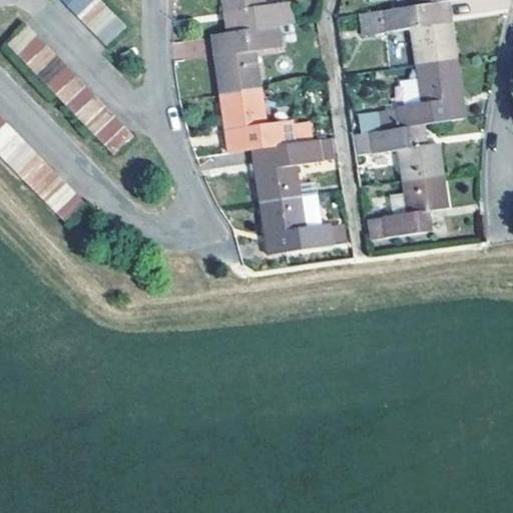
[(74,0),(67,7),(77,17),(94,0),(74,0)]
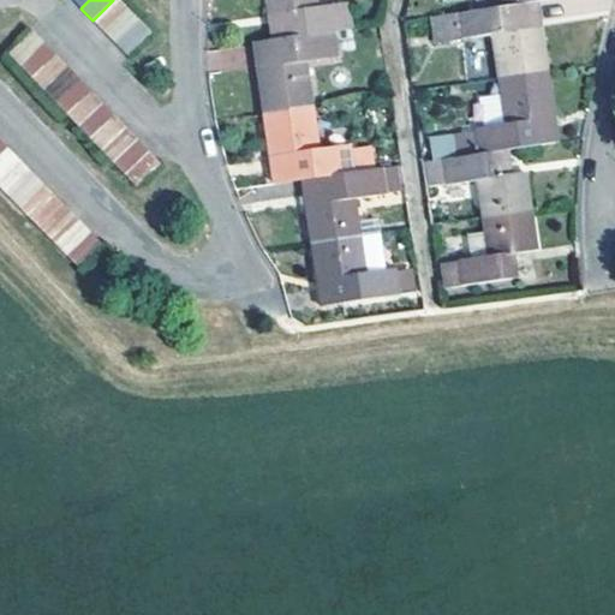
[(103,33),(129,10),(119,0),(113,0),(93,21),(103,33)]
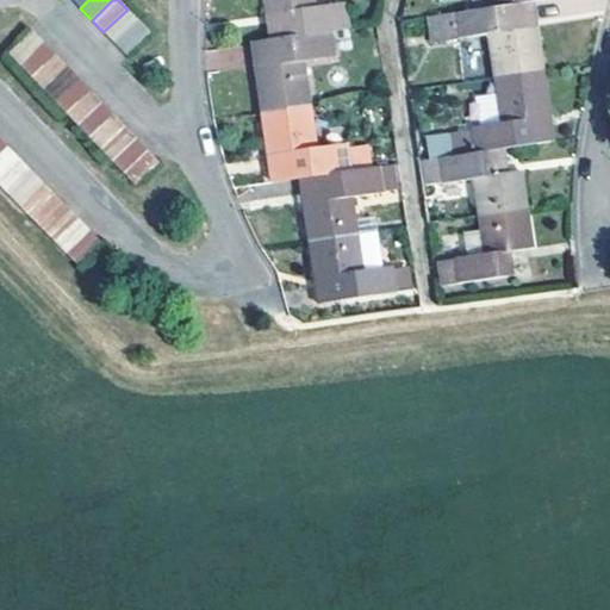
[(315,8),(312,0),(266,0),(268,16),(285,13),(290,37),(349,27),(346,5),(315,8)]
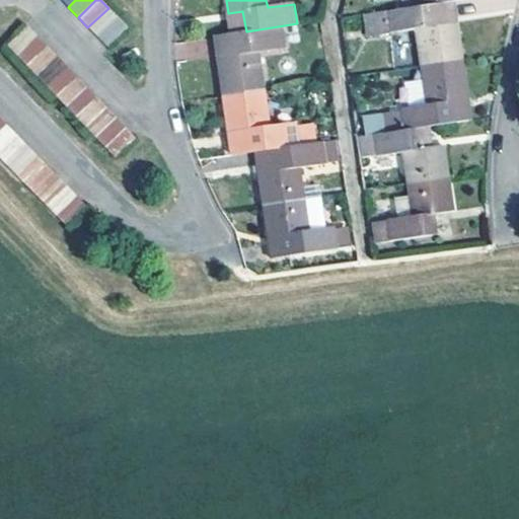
[(454,2),(437,4),(440,25),(457,23),(454,2)]
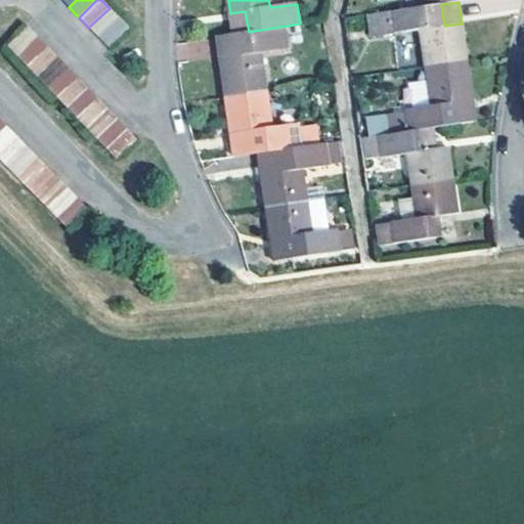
[(421,31),(426,68),(467,61),(462,24),(444,26),(441,4),(436,5),(367,14),(370,38),(421,31)]
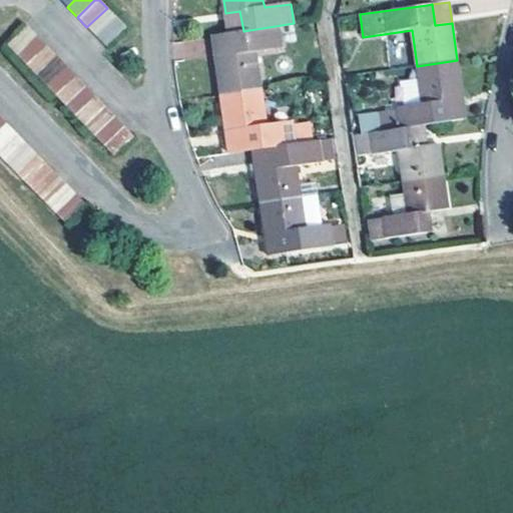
[(86,27),(96,37),(117,18),(107,8),(86,27)]
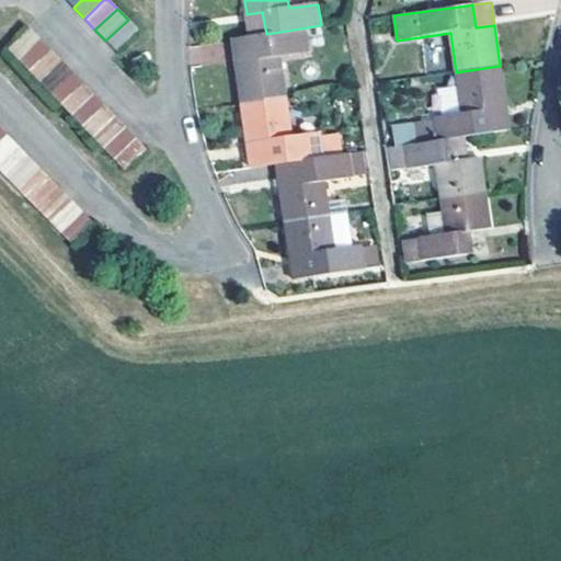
[(138,30),(128,20),(105,41),(116,53),(138,30)]
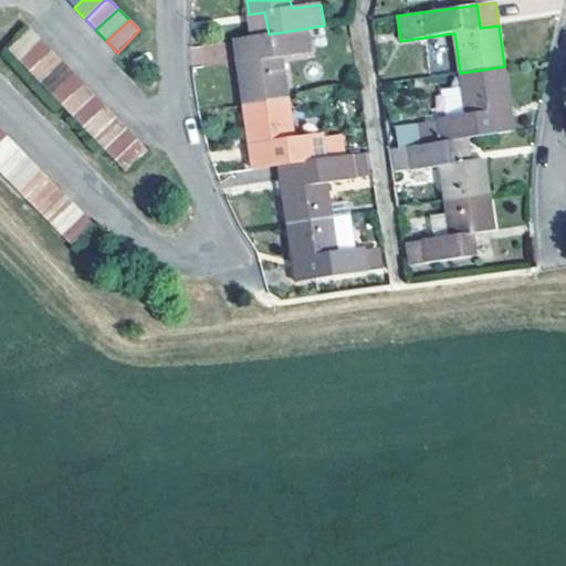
[(243,104),(287,97),(281,56),(311,52),(311,50),(327,48),(324,25),(269,34),(251,38),(254,60),(237,62),(243,104)]
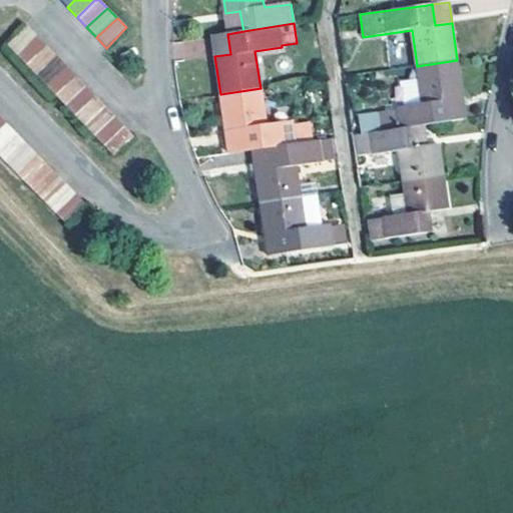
[(29,26),(8,45),(18,56),(38,36),(29,26)]
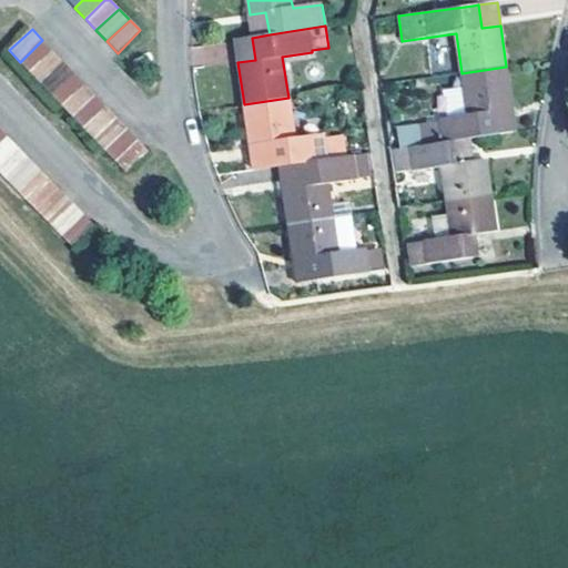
[(252,38),(234,40),(237,62),(255,60),(252,38)]
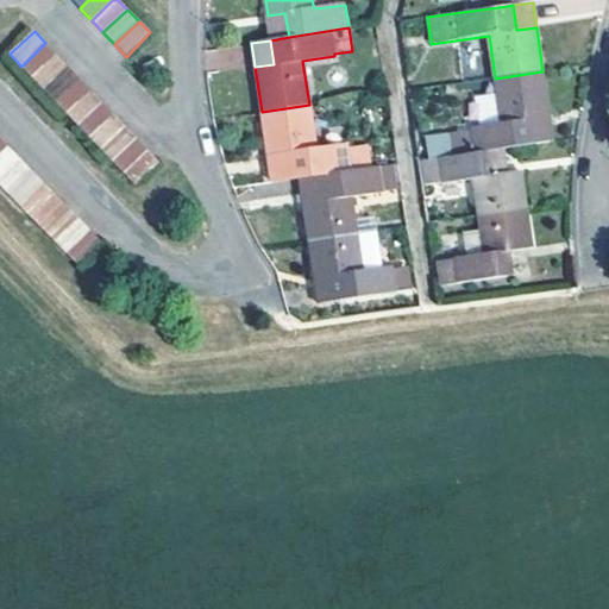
[(32,79),(57,55),(45,43),(22,67),(32,79)]
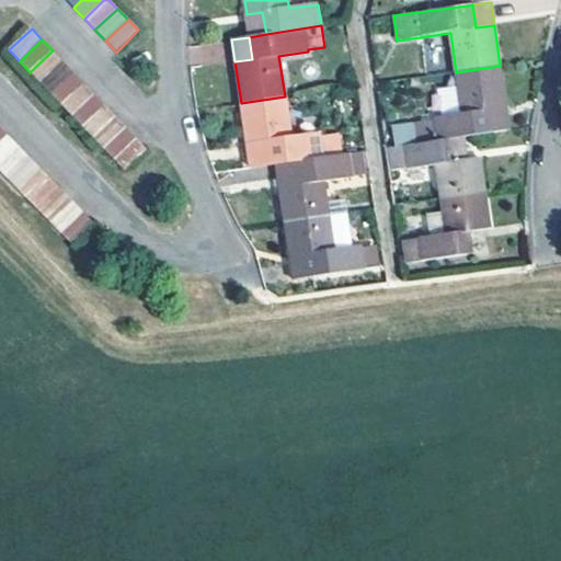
[(30,72),(41,82),(63,61),(53,50),(30,72)]
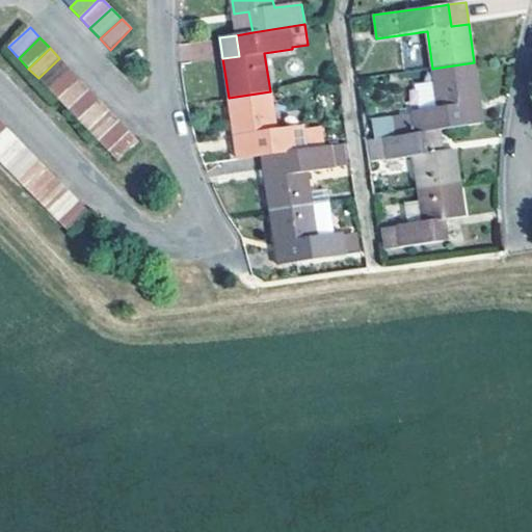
[(38,78),(48,89),(70,69),(59,58),(38,78)]
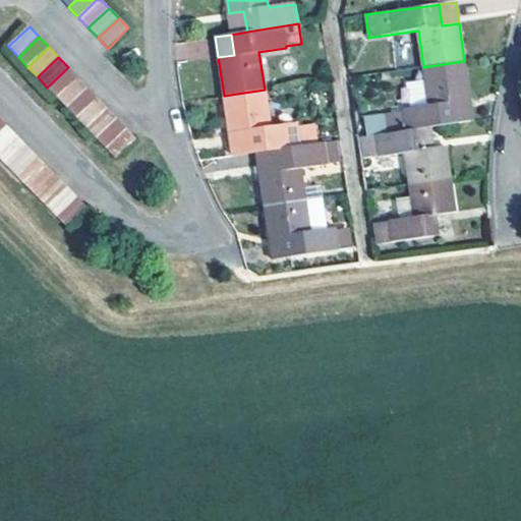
[(362,117),(366,136),(431,127),(472,121),(464,61),(423,67),(428,105),(404,108),(404,111),(362,117)]
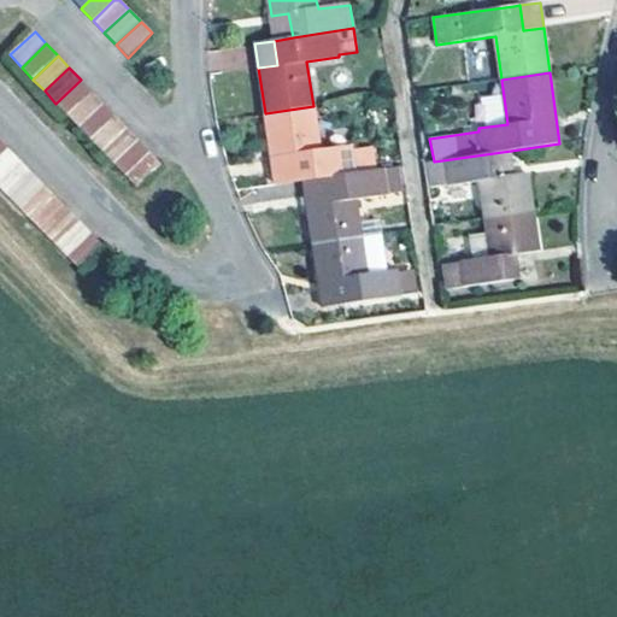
[(68,116),(93,92),(81,80),(56,104),(68,116)]
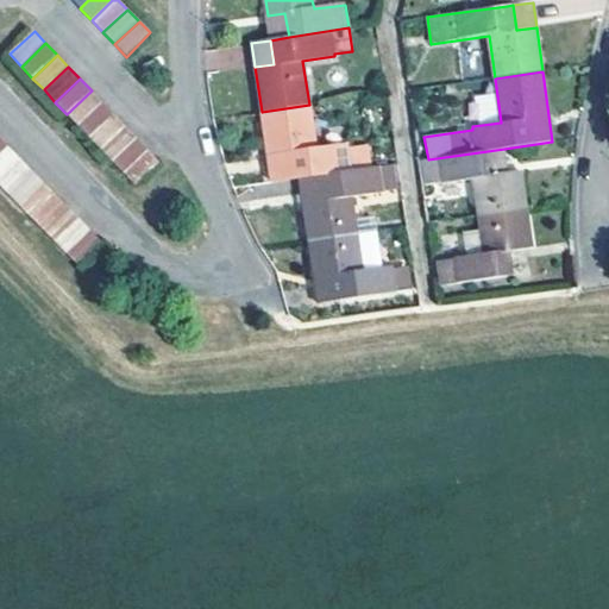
[(67,114),(79,126),(102,104),(92,90),(67,114)]
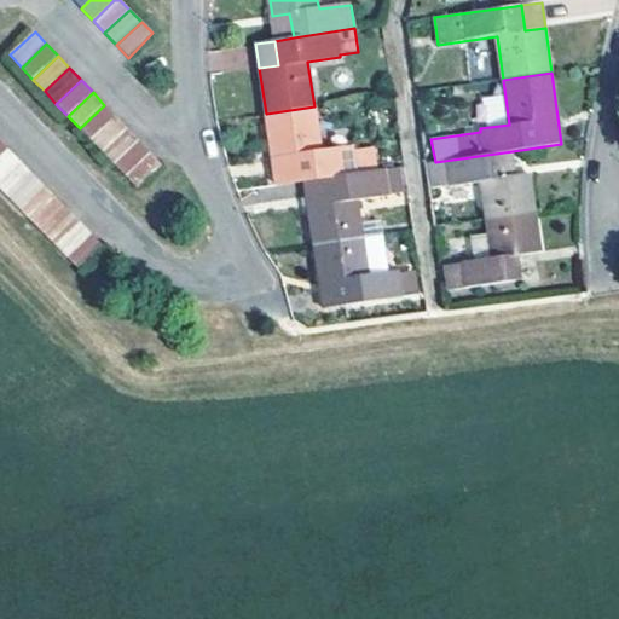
[(476,122),(503,121),(503,96),(476,96),(476,122)]
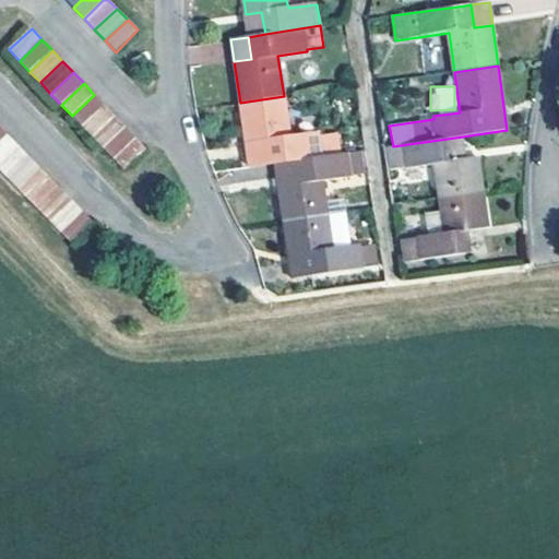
[(72,116),(82,127),(105,105),(94,95),(72,116)]
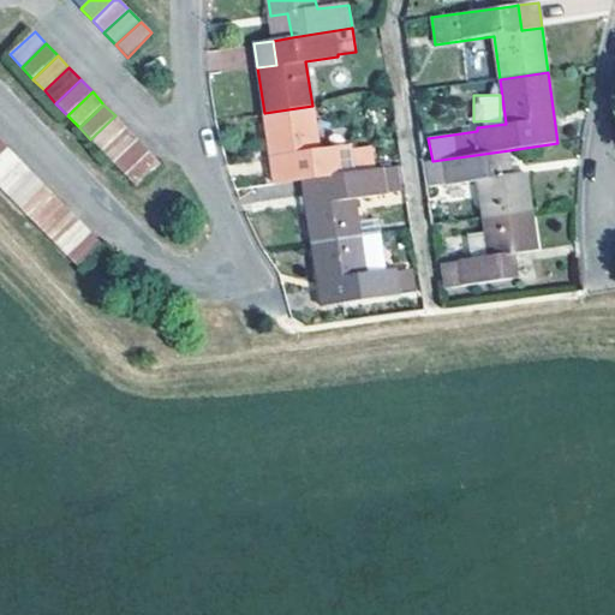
[(320,151),(312,106),(264,113),(272,160),(288,157),(293,181),(302,180),(332,175),(376,168),(372,147),(351,149),(351,147),(320,151)]
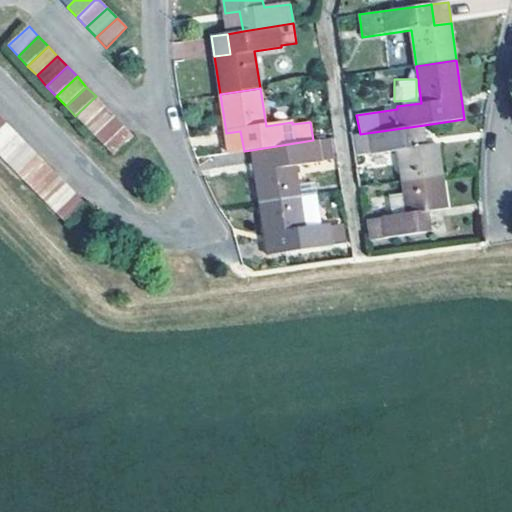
[(84,126),(105,106),(96,96),(75,116),(84,126)]
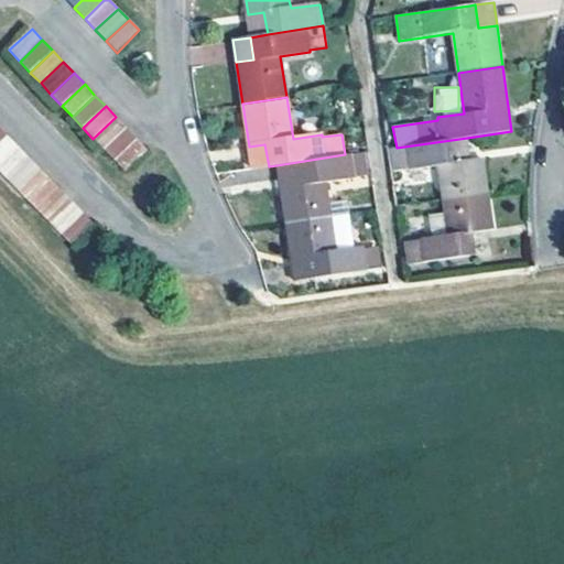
[(93,139),(104,150),(126,128),(116,117),(93,139)]
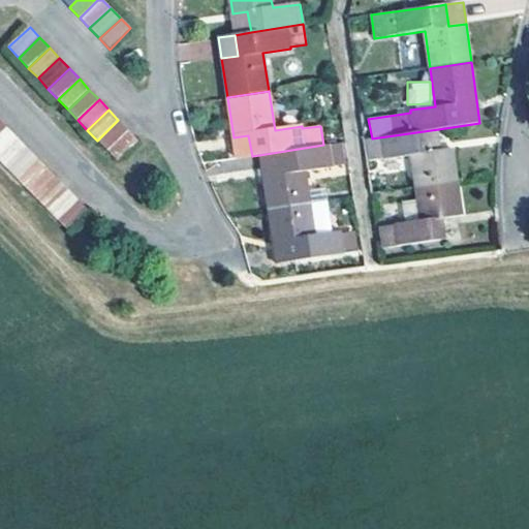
[(107,152),(129,131),(118,120),(97,141),(107,152)]
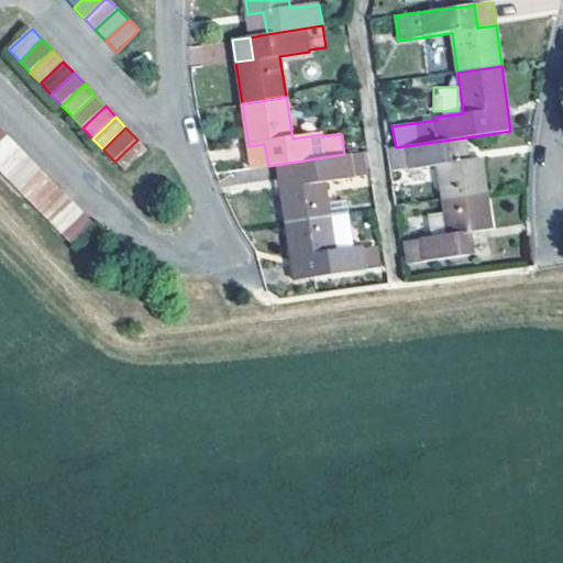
[(0,143),(0,166),(20,148),(8,136),(0,143)]
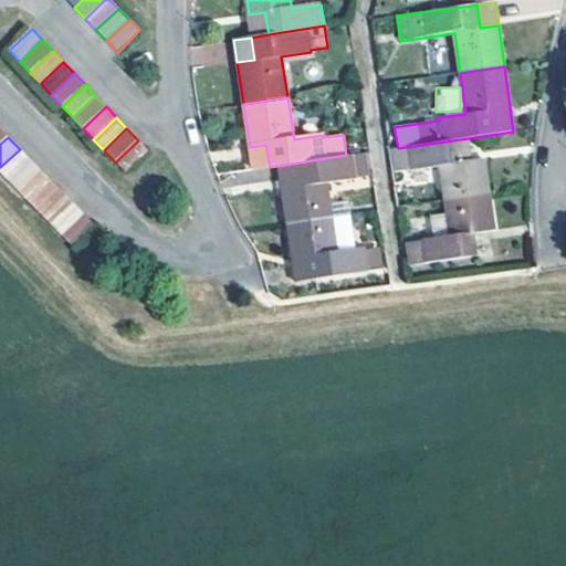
[(441,167),(446,200),(488,194),(482,159),(472,160),(469,138),(398,148),(391,149),(396,173),(409,170),(409,171),(441,167)]
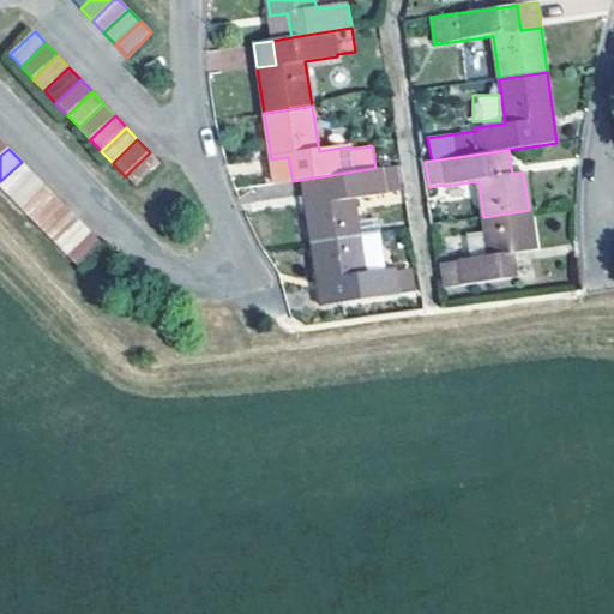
[(150,152),(125,176),(136,187),(161,163),(150,152)]
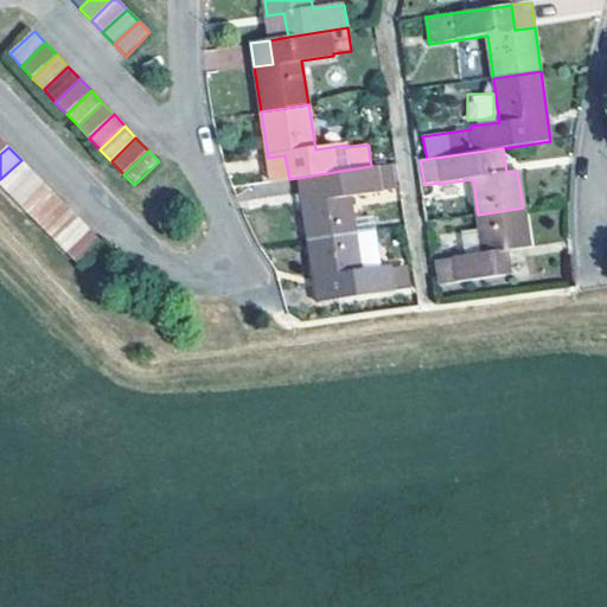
[(285,155),(268,158),(272,181),(289,179),(285,155)]
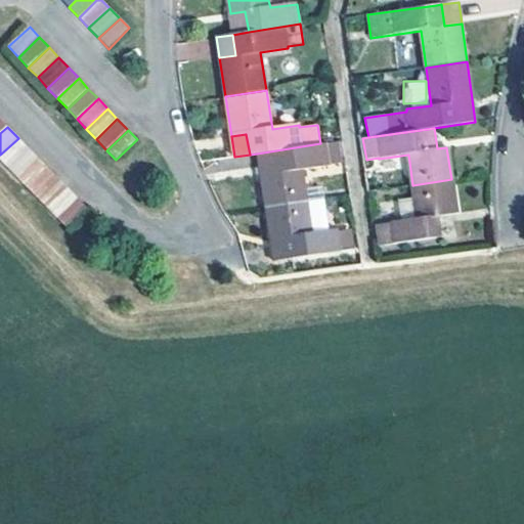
[(0,155),(0,161),(6,168),(28,147),(18,138),(0,155)]
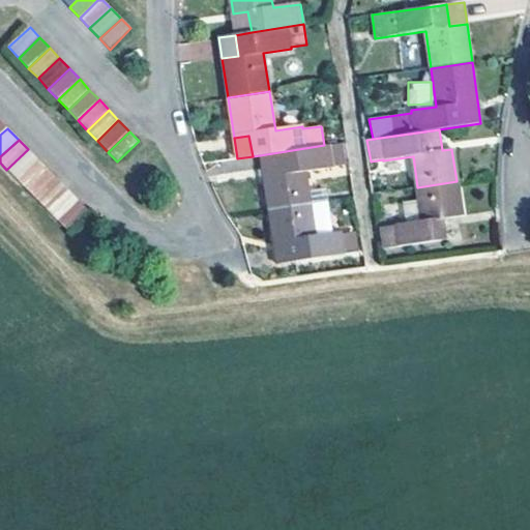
[(269,209),(310,203),(304,172),(346,166),(343,143),(324,145),(286,151),(288,172),(264,175),(269,209)]
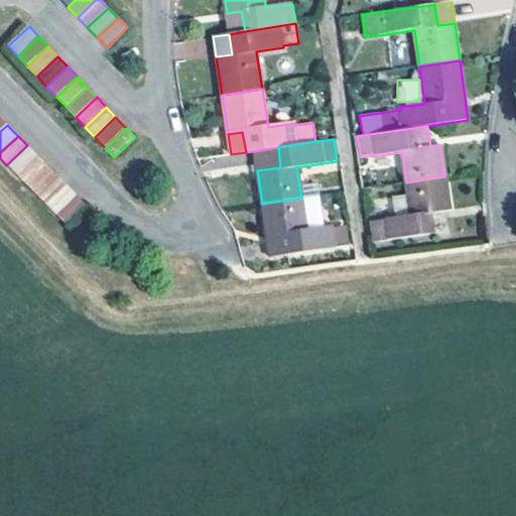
[(6,165),(16,175),(37,155),(27,145),(6,165)]
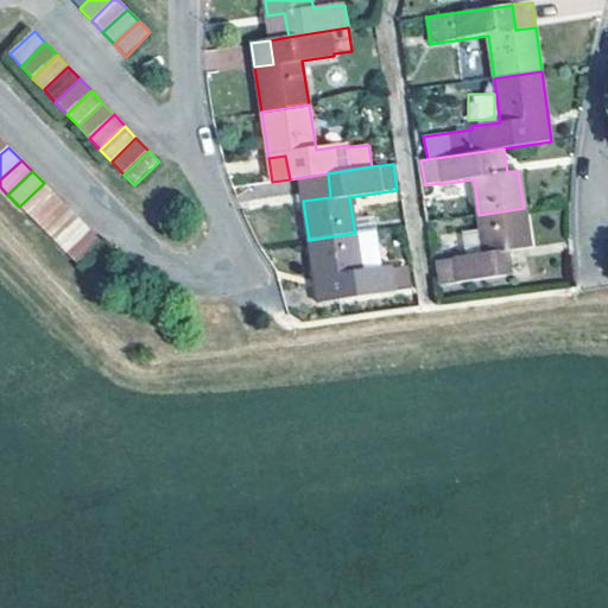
[(330,197),(328,173),(298,178),(303,201),(330,197)]
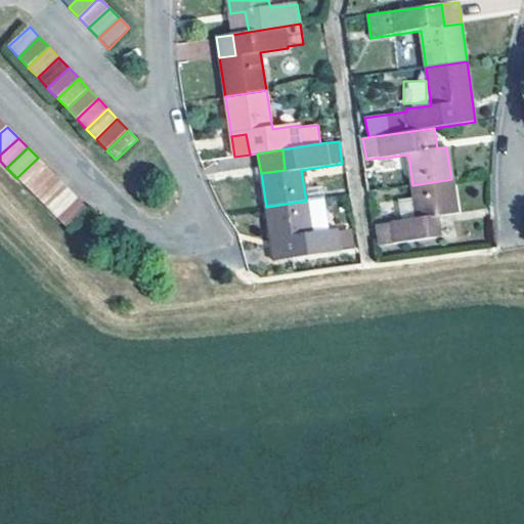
[(16,178),(26,187),(47,167),(38,158),(16,178)]
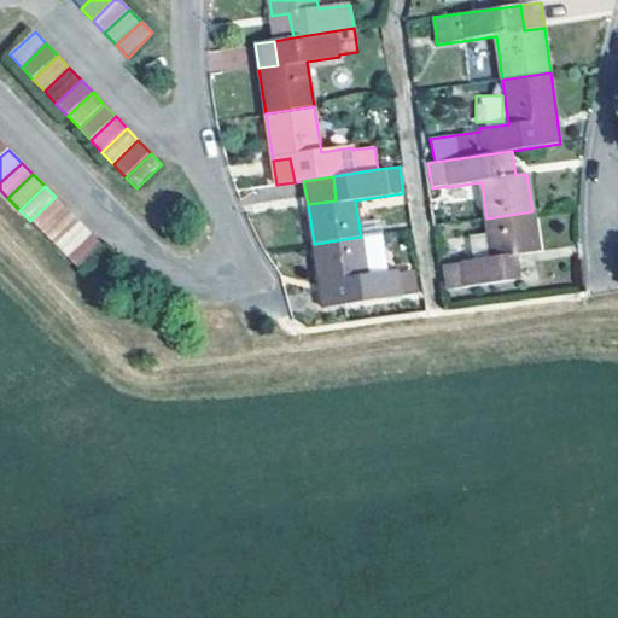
[(30,221),(42,233),(68,210),(56,197),(30,221)]
